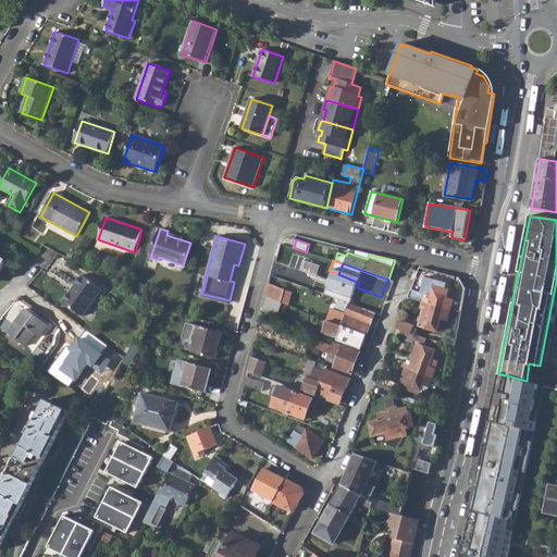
[(230,281),(234,282),(238,265),(234,264),(230,281)]
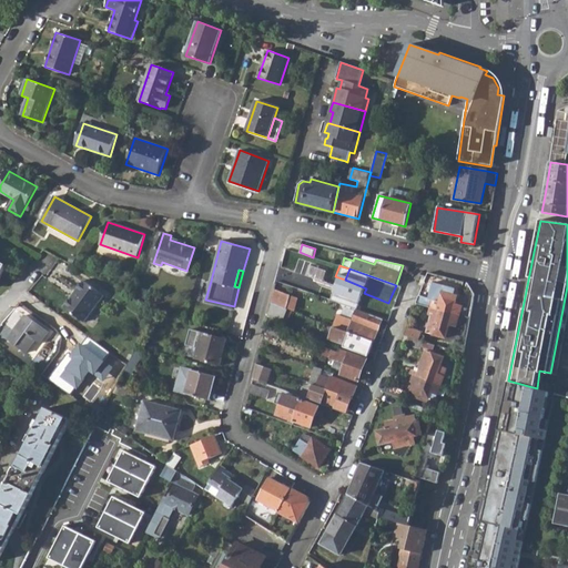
[(84,280),(64,307),(84,323),(104,295),(84,280)]
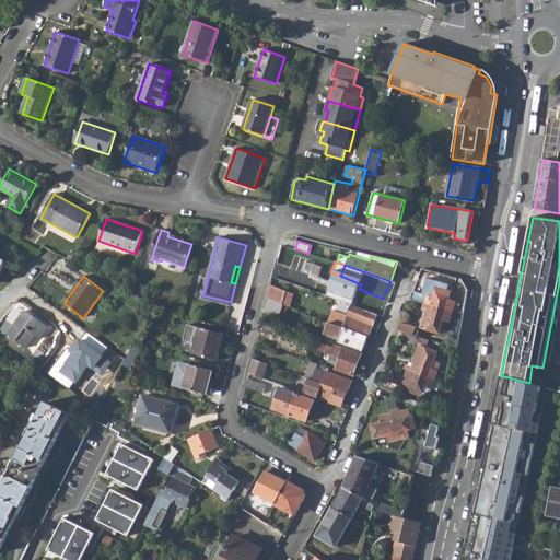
[(413,291),(410,300),(424,303),(454,312),(457,302),(451,300),(452,295),(447,290),(448,284),(427,279),(423,294),(413,291)]
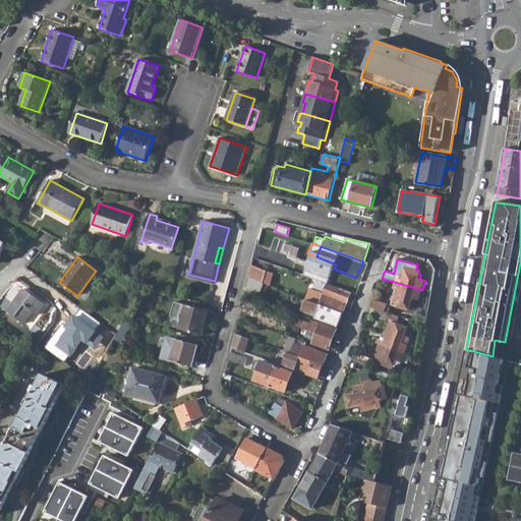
[(267,271),(252,266),(249,278),(263,283),(267,271)]
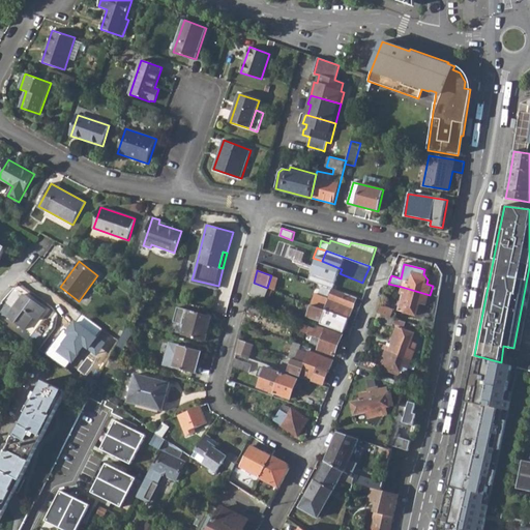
[(318,277),(317,284),(330,289),(332,283),(318,277)]
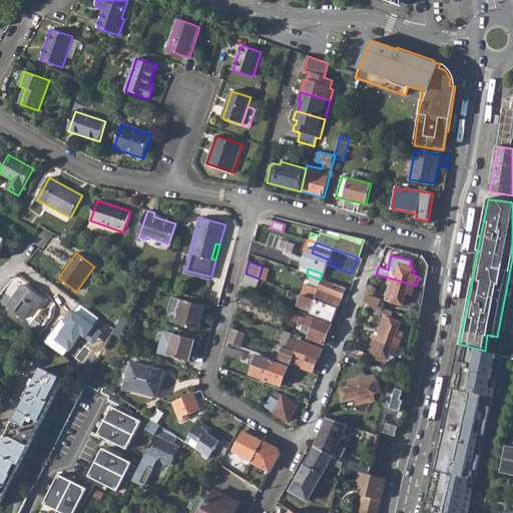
[(254,292),(260,279),(259,279),(245,274),(243,282),(241,287),(254,292)]
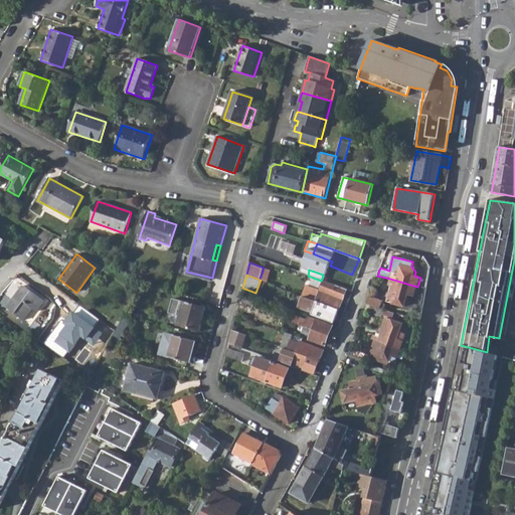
[(339,310),(350,283),(336,278),(331,294),(307,285),(302,296),(303,296),(335,309),(339,310)]
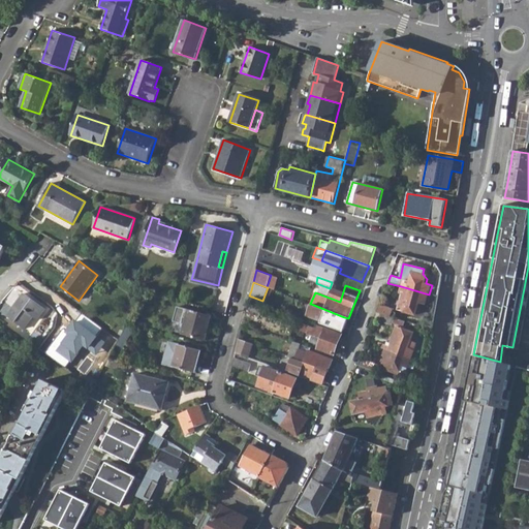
[(401,292),(397,309),(416,315),(419,303),(426,305),(429,294),(401,286),(399,292),(401,292)]
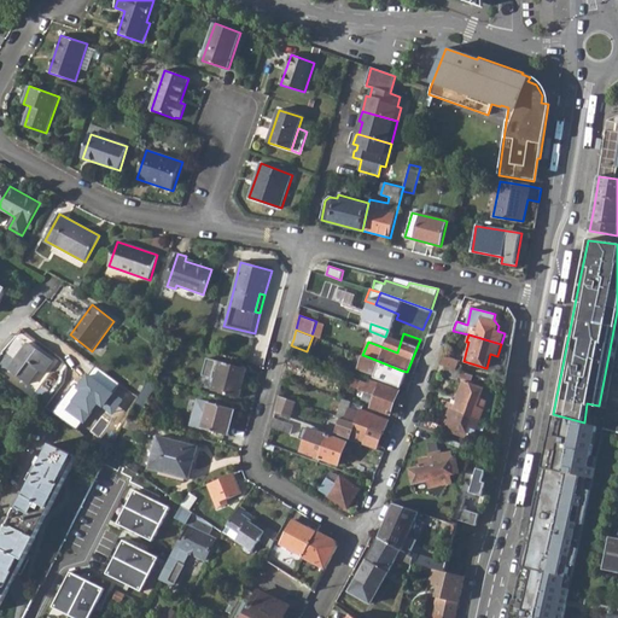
[(207,339),(204,348),(219,353),(221,344),(207,339)]
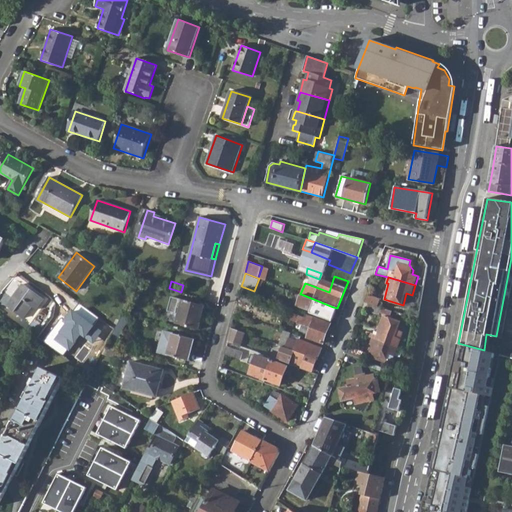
[(24,284),(7,306),(24,318),(32,307),(37,310),(44,299),(24,284)]
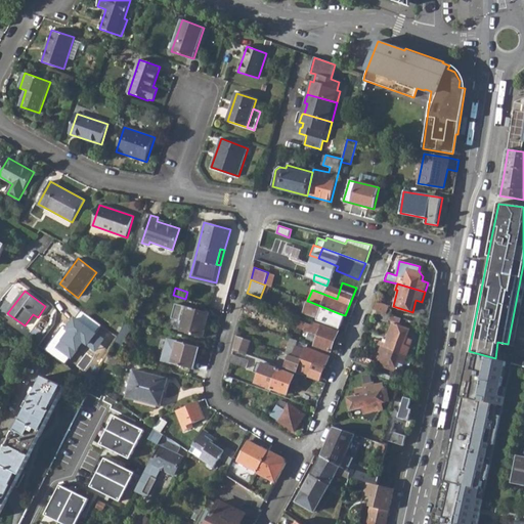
[(251,300),(248,307),(258,311),(261,304),(251,300)]
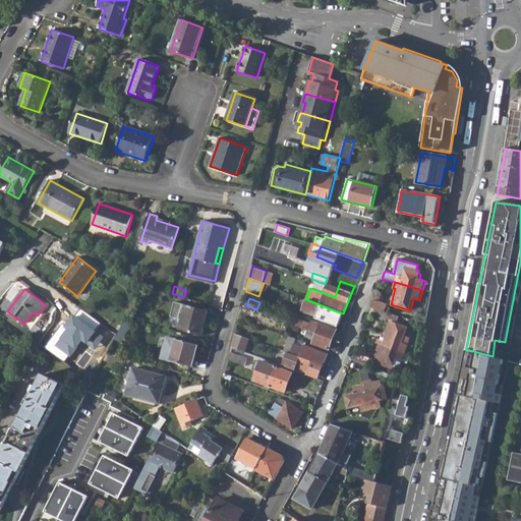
[(334,326),(339,312),(306,299),(302,310),(311,314),(310,316),(334,326)]
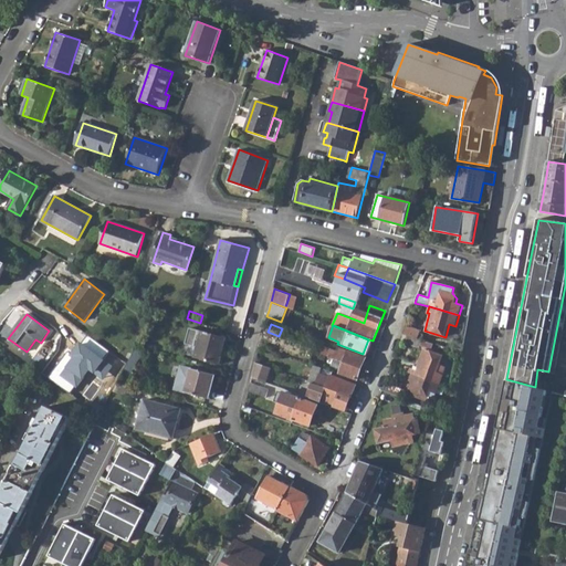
[(407,326),(405,335),(407,336),(418,338),(420,331),(407,326)]
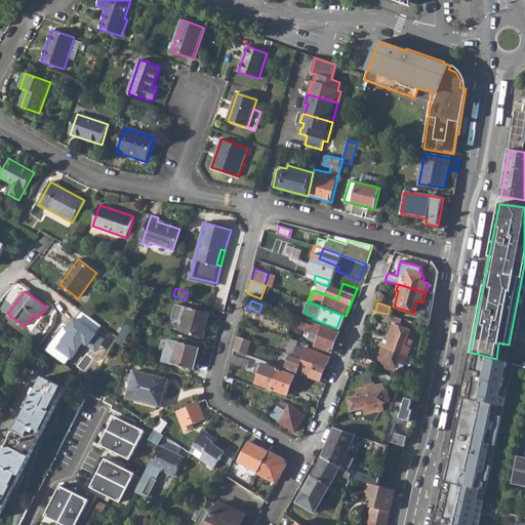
[(186,316),(180,332),(204,338),(210,313),(188,307),(185,307),(182,315),(186,316)]
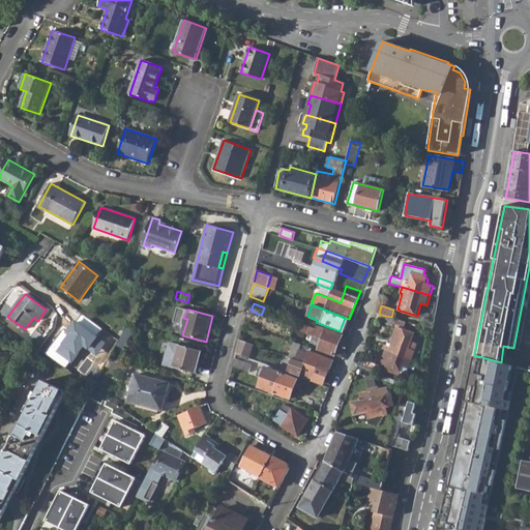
[(249,310),(246,316),(259,321),(261,315),(251,311),(249,310)]
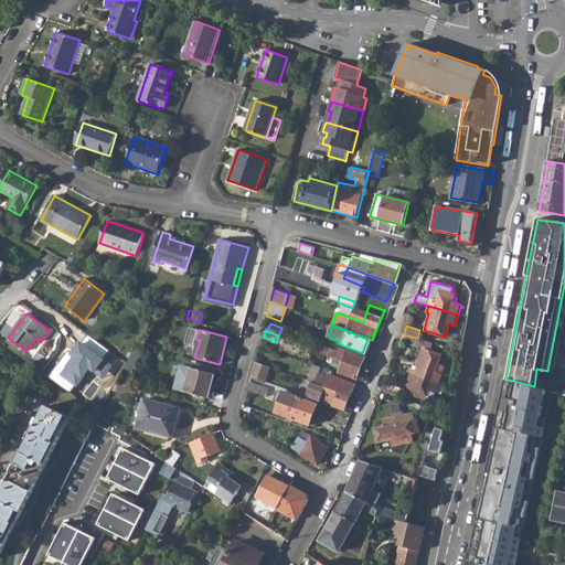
[(61,375),(77,387),(89,370),(103,379),(114,364),(105,358),(109,351),(88,336),(82,345),(80,342),(71,354),(74,356),(61,375)]
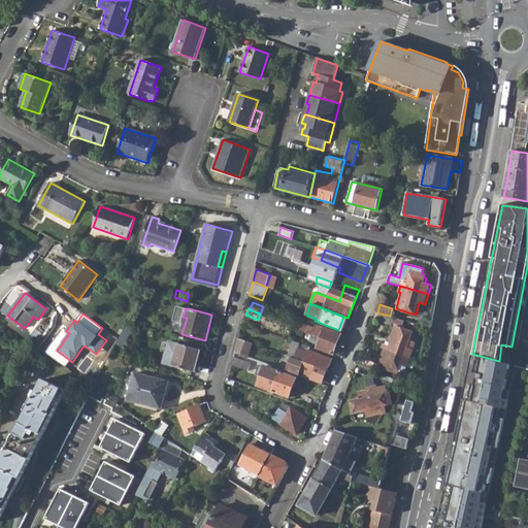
[(380,314),(377,321),(391,325),(392,323),(398,325),(400,320),(390,316),(380,314)]
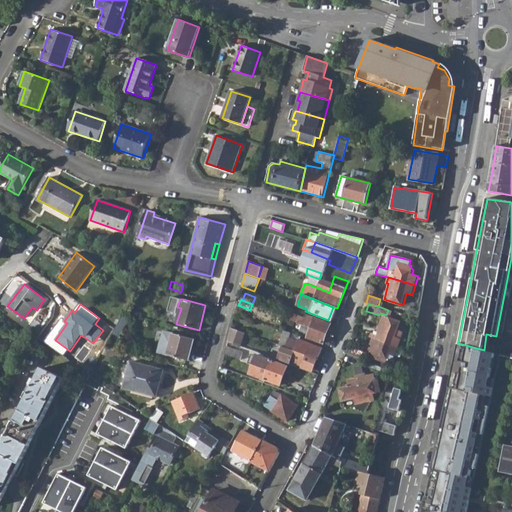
[(290,312),(288,318),(303,324),(328,334),(331,324),(308,315),(307,318),(290,312)]
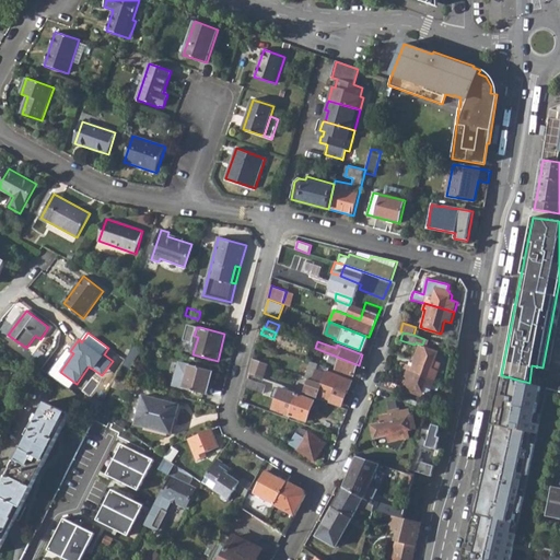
[(127,360),(124,365),(130,370),(142,347),(135,345),(131,350),(127,360)]
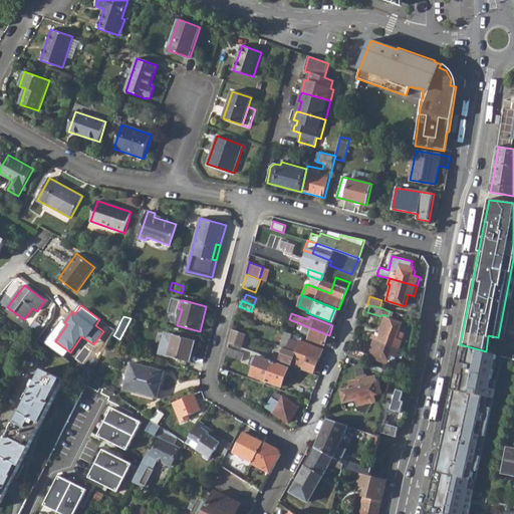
[(368,332),(367,337),(373,339),(399,348),(402,340),(397,338),(402,322),(386,316),(379,333),(377,332),(375,335),(368,332)]
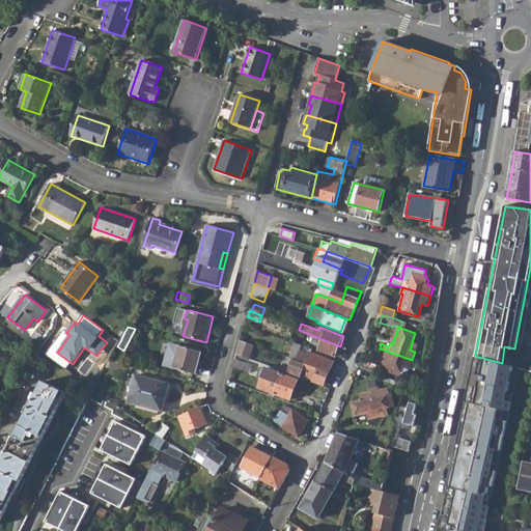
[(115,337),(120,341),(124,332),(120,329),(115,337)]
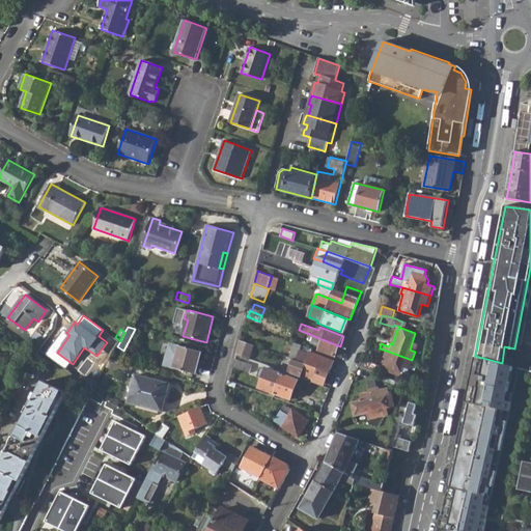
[(314,336),(311,342),(320,346),(319,350),(336,356),(340,346),(314,336)]
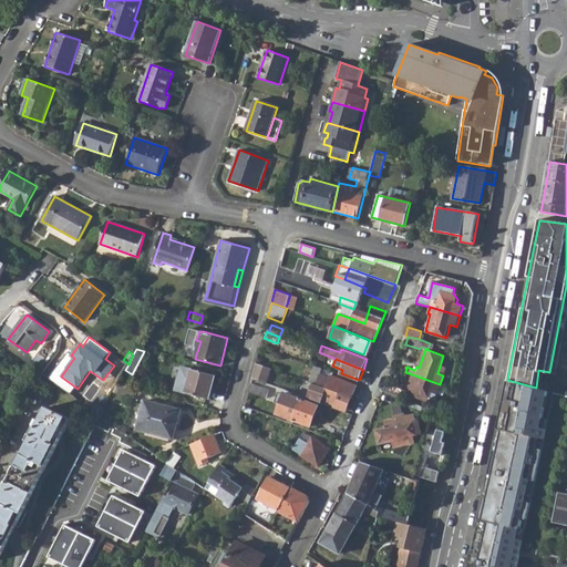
[(123,360),(119,369),(124,372),(125,370),(129,364),(123,360)]
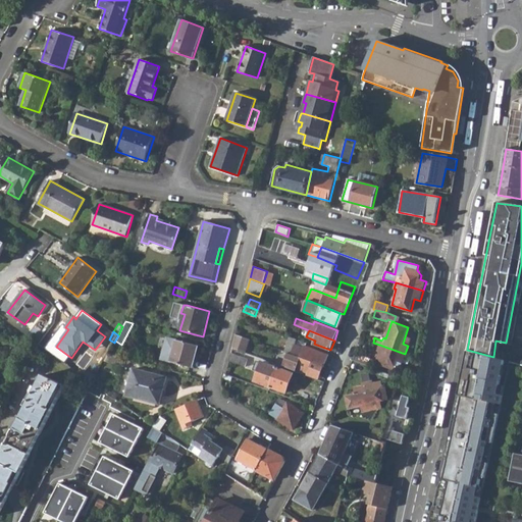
[(248,352),(252,338),(237,333),(232,347),(248,352)]
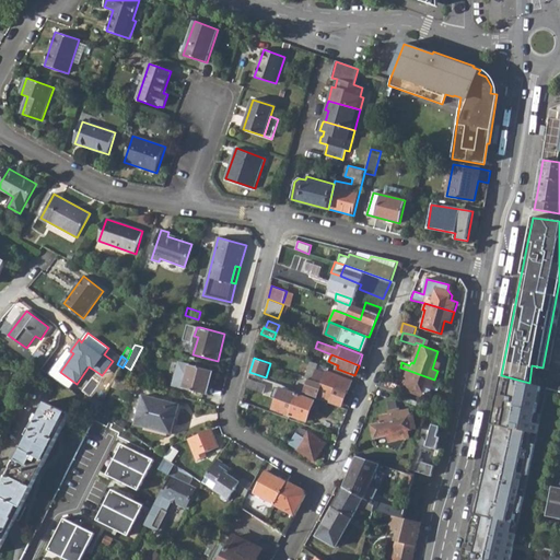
[(312,380),(323,384),(348,393),(352,382),(327,372),(327,373),(316,369),(317,365),(311,362),(306,377),(311,380),(312,380)]
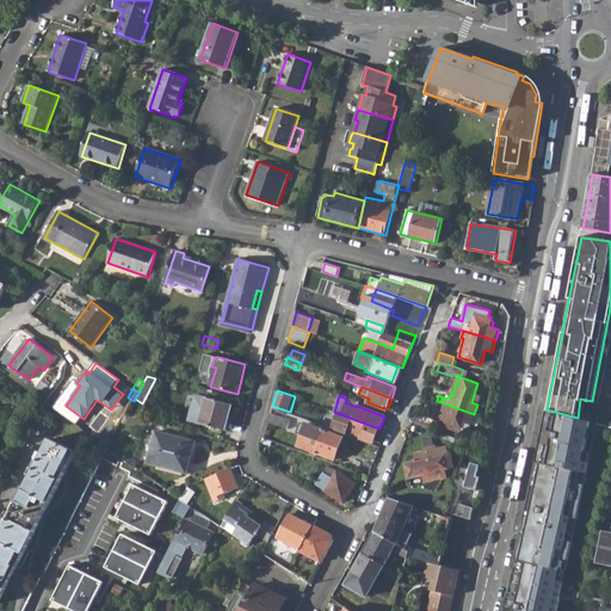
[(207,397),(199,424),(227,431),(233,405),(207,397)]
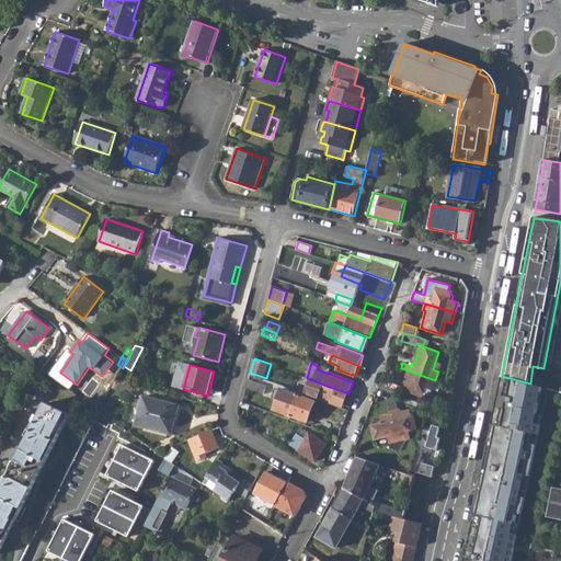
[(408,370),(405,377),(408,378),(403,388),(407,389),(407,391),(421,398),(425,393),(431,396),(435,380),(408,370)]
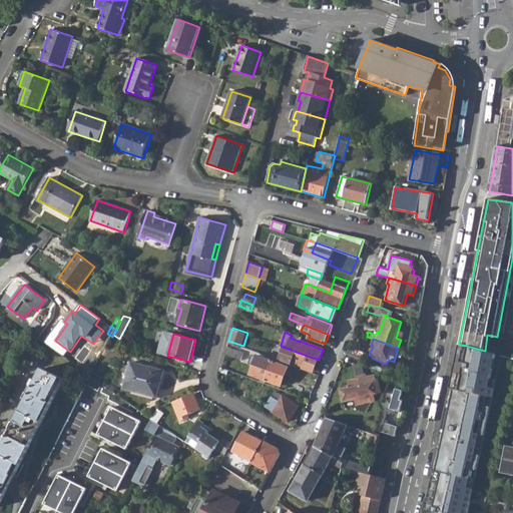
[(425,512),(467,512),(472,488),(468,487),(470,477),(474,478),(489,406),(484,405),(486,395),(491,396),(493,388),(488,387),(492,368),(487,366),(490,352),(485,351),(459,344),(432,478),(442,480),(440,490),(434,489),(432,501),(428,501),(425,512)]
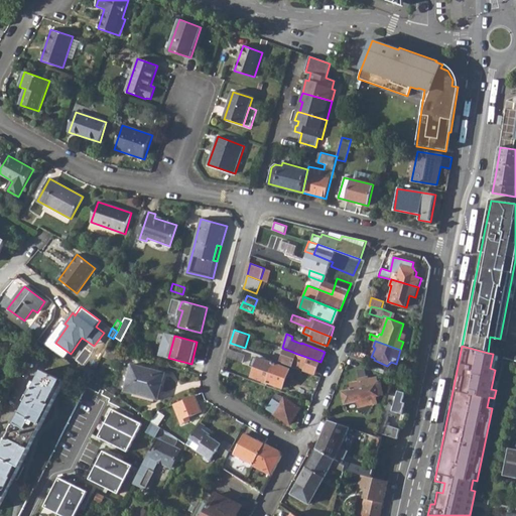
[(229,350),(227,357),(243,363),(245,355),(229,350)]
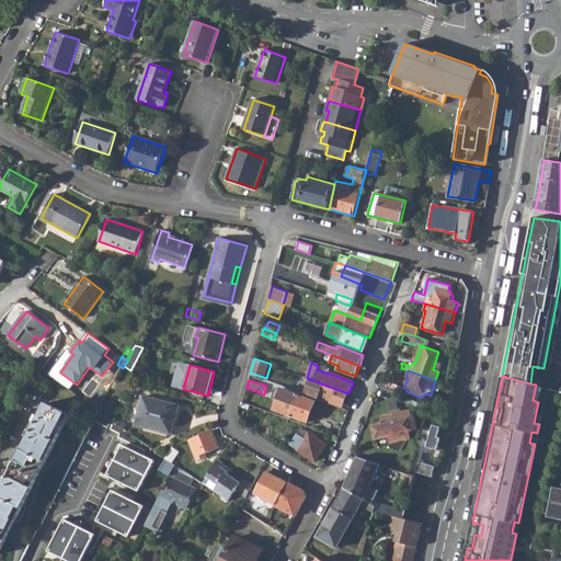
[(311,380),(309,386),(312,387),(309,396),(343,408),(348,393),(323,385),(312,380),(311,380)]
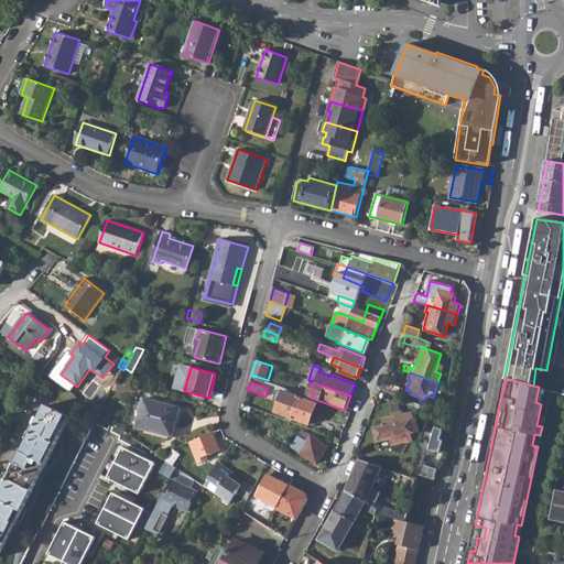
[(384,382),(382,389),(401,397),(403,389),(384,382)]
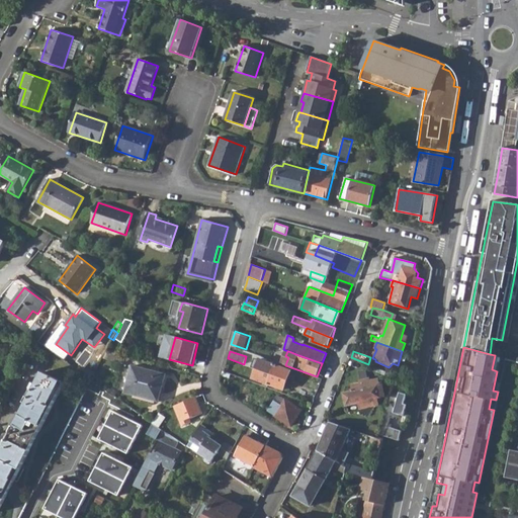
[(495,355),(492,369),(497,371),(501,357),(495,355)]
